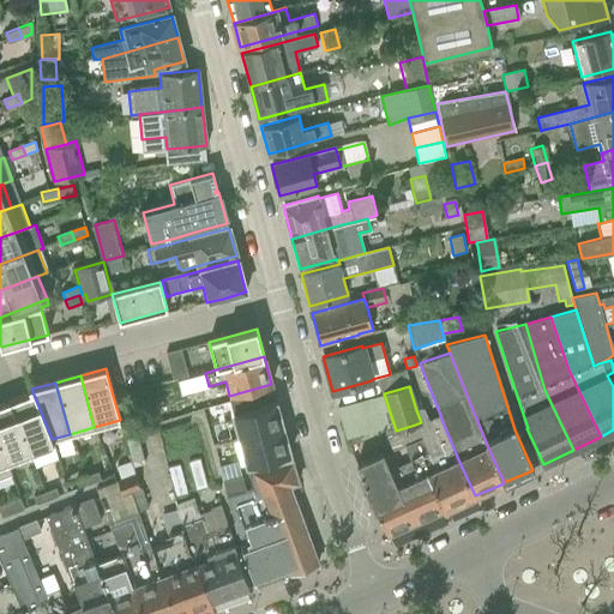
[(10,402),(30,455),(54,445),(52,439),(31,389),(29,390),(30,393),(10,402)]
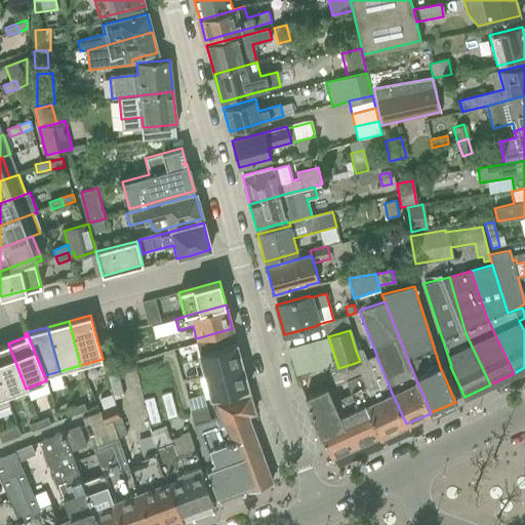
[(213,338),(196,342),(199,356),(205,376),(242,366),(237,346),(236,344),(216,349),(213,338)]
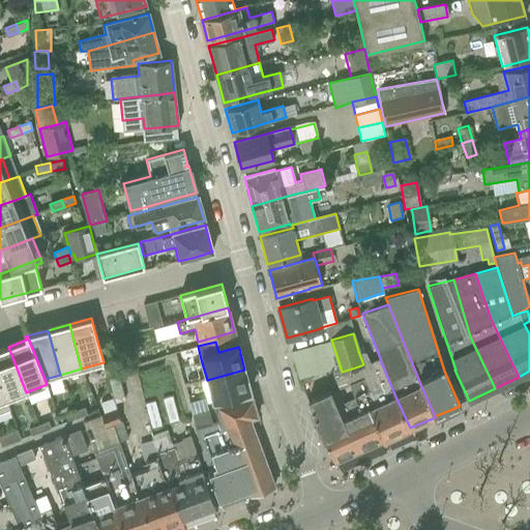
[(291,353),(295,365),(334,355),(331,342),(291,353)]
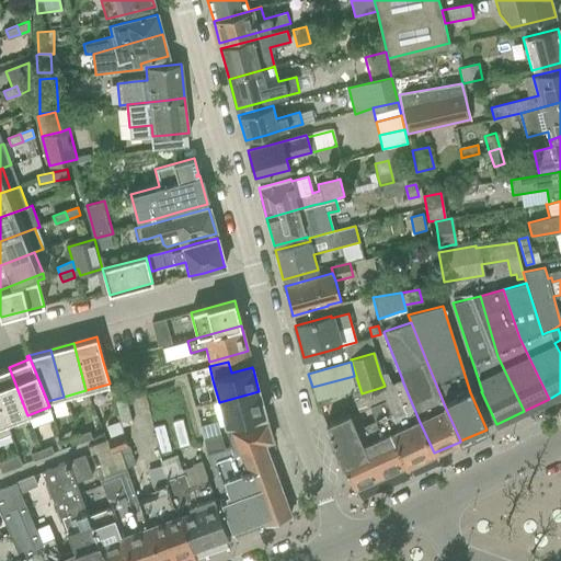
[(0,370),(0,407),(7,423),(27,415),(9,367),(0,370)]
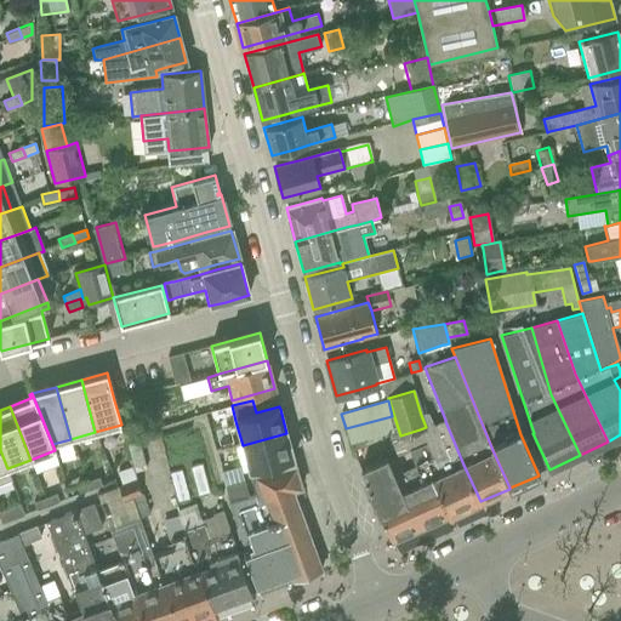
[(426,427),(420,429),(432,456),(426,460),(451,514),(480,501),(463,465),(445,421),(445,420),(433,425),(428,412),(421,415),(426,427)]
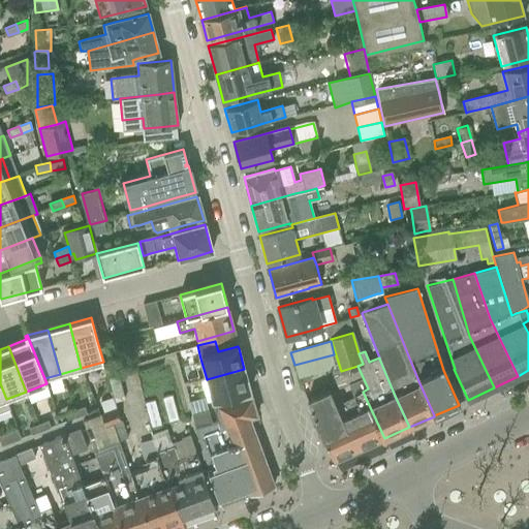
[(342,374),(332,377),(336,390),(348,384),(353,396),(363,392),(368,389),(358,366),(341,371),(342,374)]
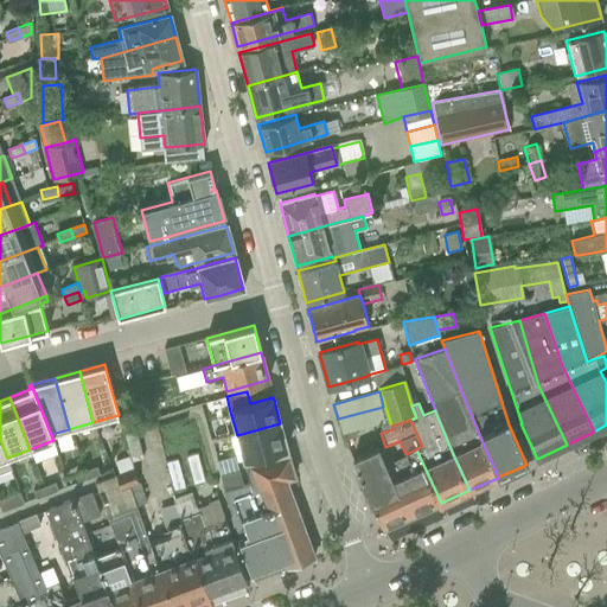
[(280,423),(237,435),(237,436),(244,461),(287,449),(287,447),(280,426),(280,423)]
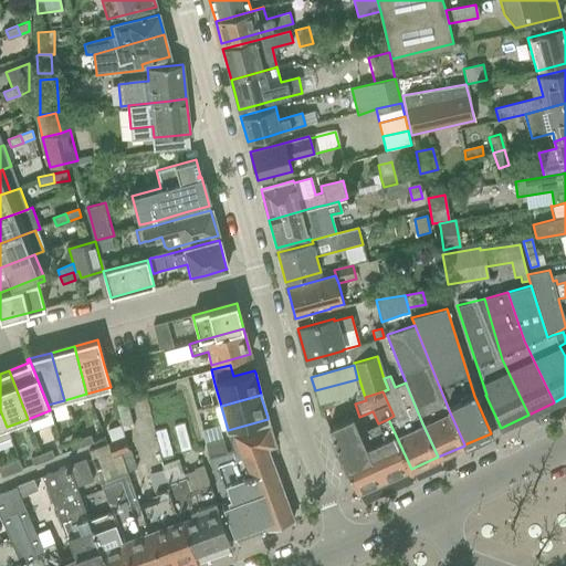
[(0,441),(11,438),(7,427),(0,410),(0,441)]
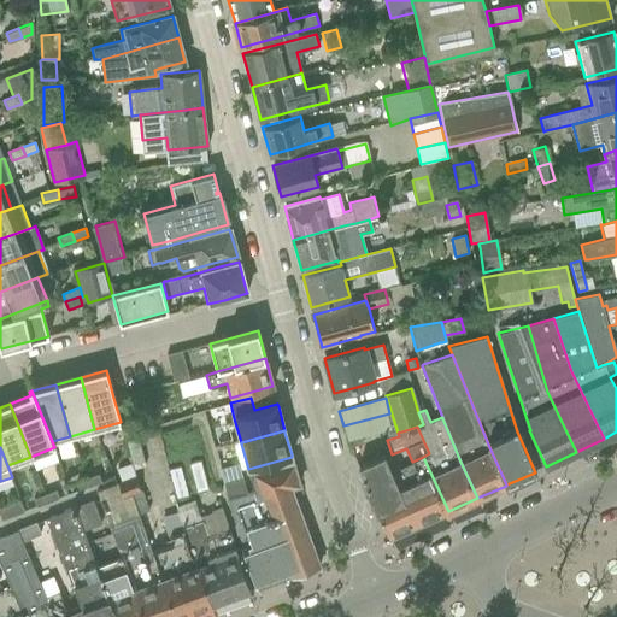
[(358,466),(372,500),(404,486),(397,469),(391,457),(386,459),(383,454),(358,466)]
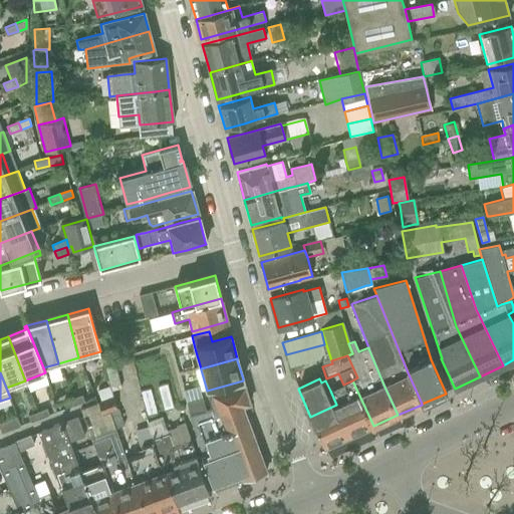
[(336,405),(310,417),(324,448),(373,426),(352,380),(343,384),(330,391),(336,405)]
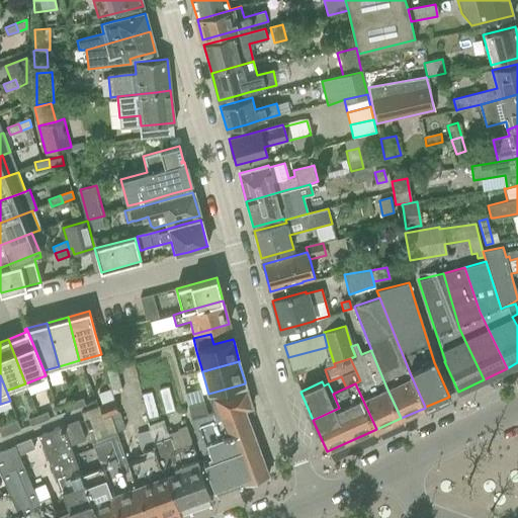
[(108,387),(96,393),(101,405),(113,400),(108,387)]
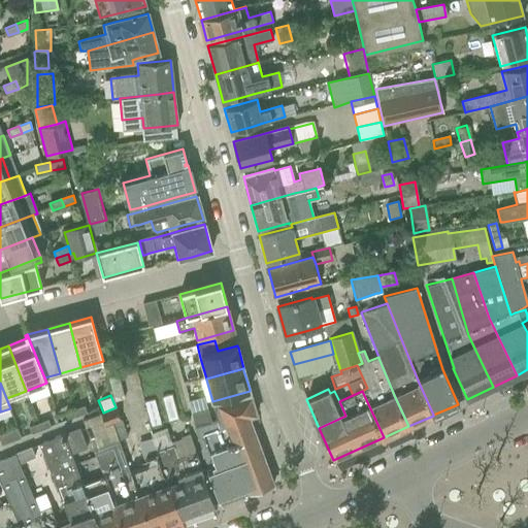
[(208,410),(192,415),(196,428),(206,467),(211,484),(219,502),(273,484),(250,417),(256,415),(251,396),(215,407),(219,421),(211,423),(208,410)]
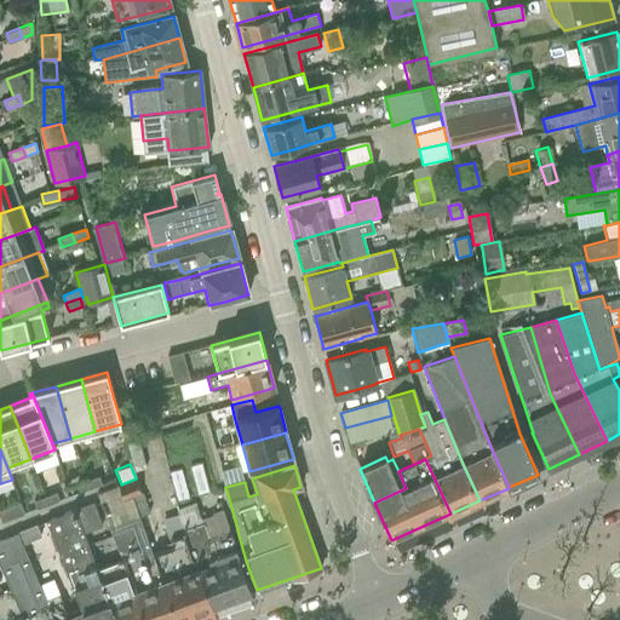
[(98,477),(87,481),(90,489),(102,484),(98,477)]
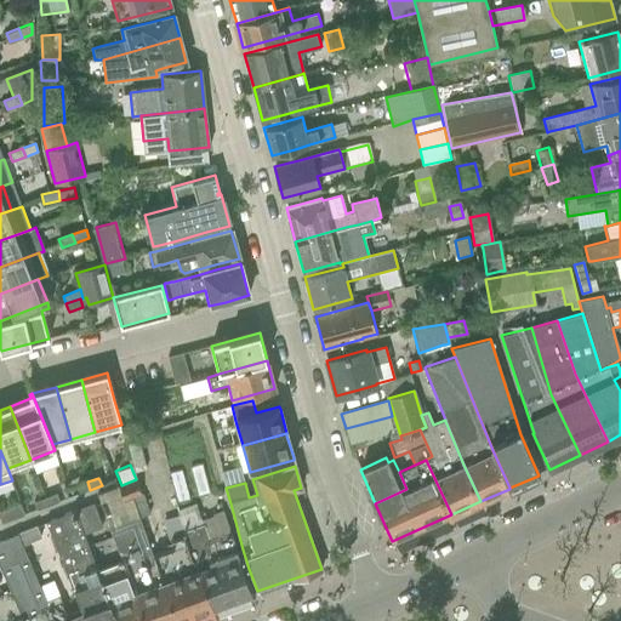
[(118,486),(123,500),(143,493),(137,479),(136,479),(121,485),(118,486)]
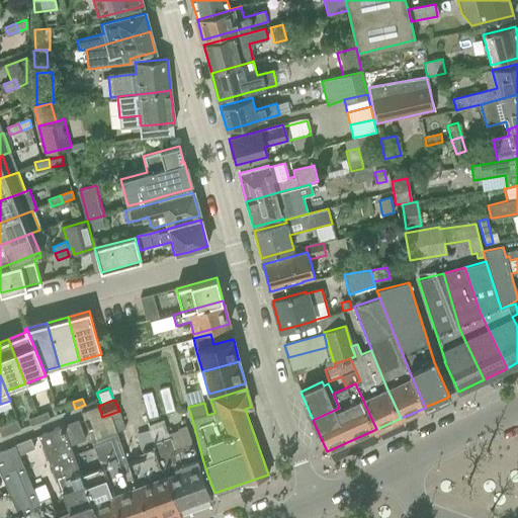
[(73,402),(64,406),(67,412),(75,409),(73,402)]
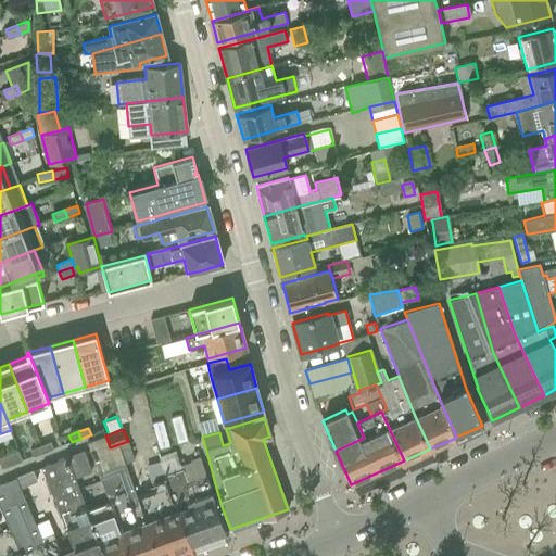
[(50,442),(40,446),(42,453),(52,449),(50,442)]
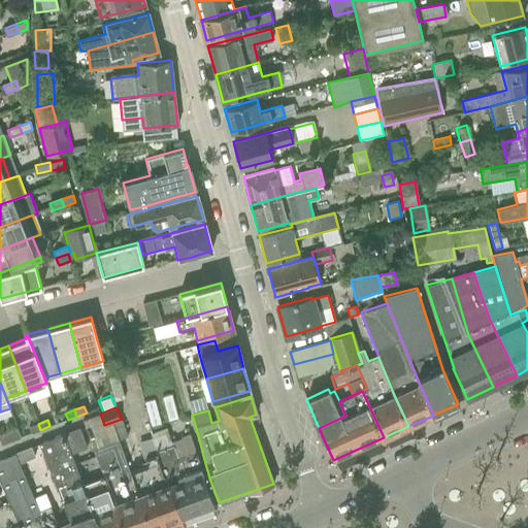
[(122,420),(111,424),(119,440),(120,439),(128,436),(122,420)]
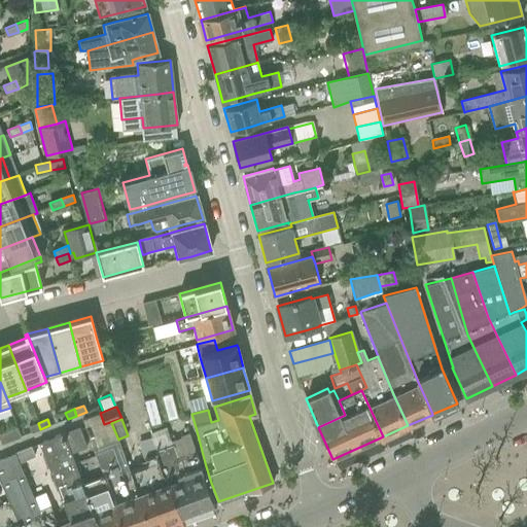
[(38,423),(29,426),(31,433),(40,429),(38,423)]
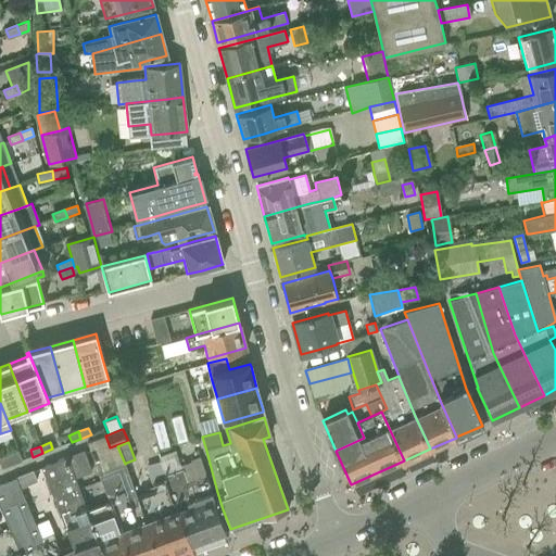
[(21,450),(1,457),(5,468),(25,460),(21,450)]
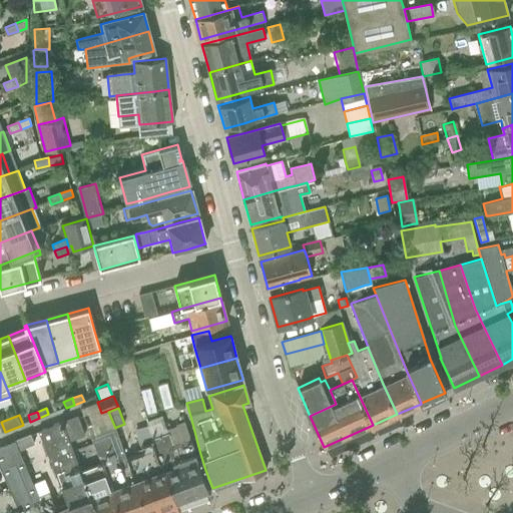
[(77,416),(61,423),(69,442),(85,436),(77,416)]
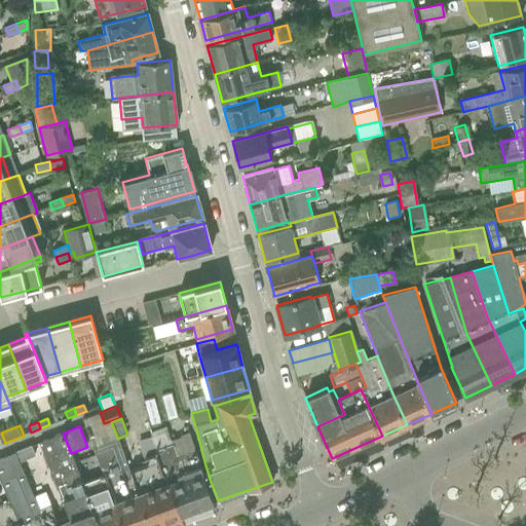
[(63,434),(39,443),(62,499),(69,518),(72,525),(98,525),(82,483),(72,457),(71,453),(63,434)]
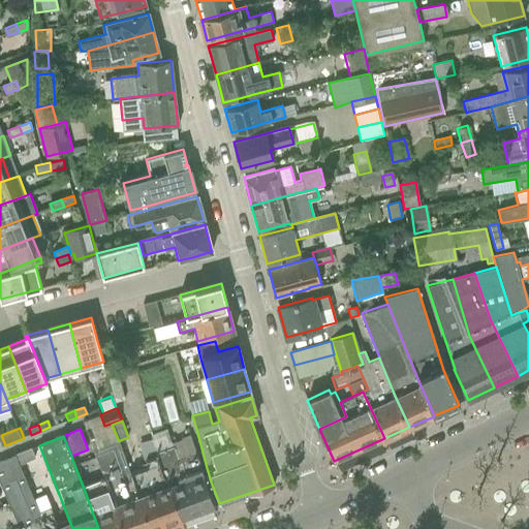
[(148,467),(130,473),(133,481),(136,494),(149,528),(150,528),(181,518),(158,453),(153,438),(139,443),(148,467)]
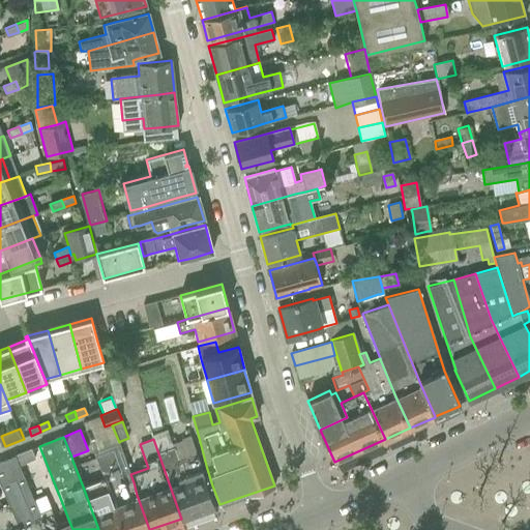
[(119,442),(94,451),(104,478),(122,529),(148,529),(137,495),(134,482),(130,474),(119,443),(119,442)]
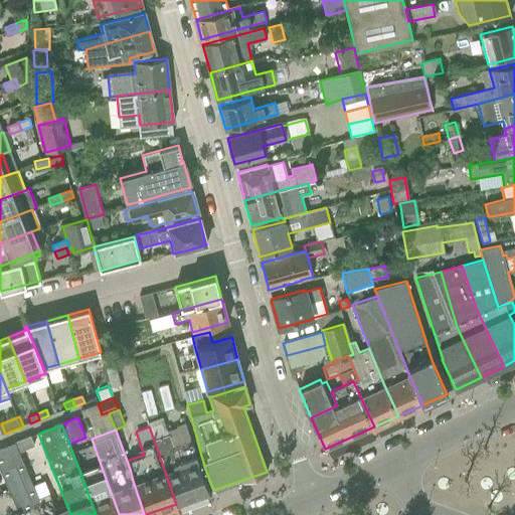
[(169,435),(154,441),(176,504),(209,492),(202,473),(196,456),(191,444),(174,450),(169,435)]
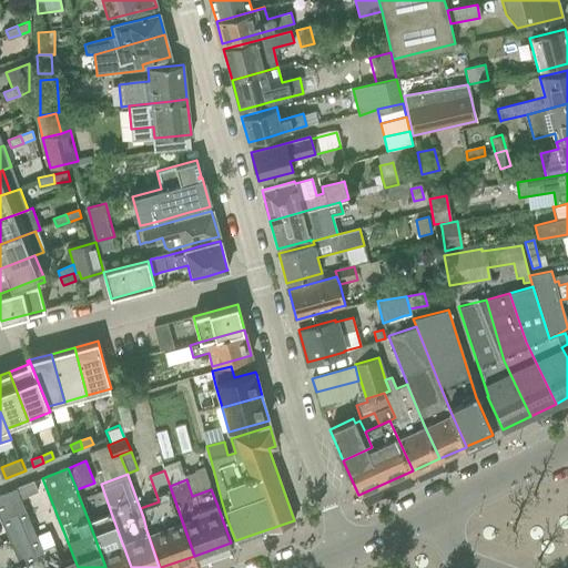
[(33,482),(17,489),(21,498),(38,492),(33,482)]
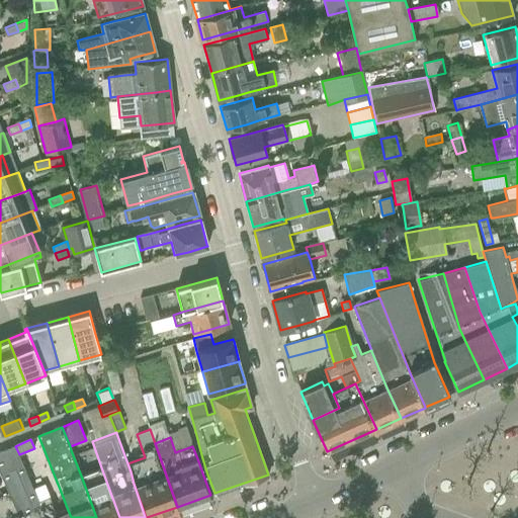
[(0,452),(0,472),(7,490),(18,517),(46,517),(39,501),(33,489),(19,454),(15,446),(0,452)]
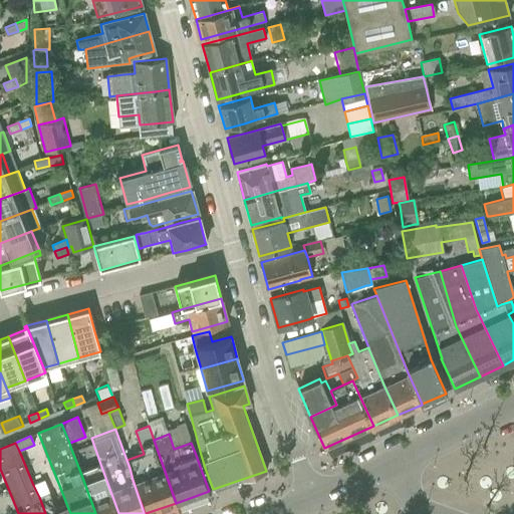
[(118,513),(100,464),(80,472),(95,513),(118,513)]
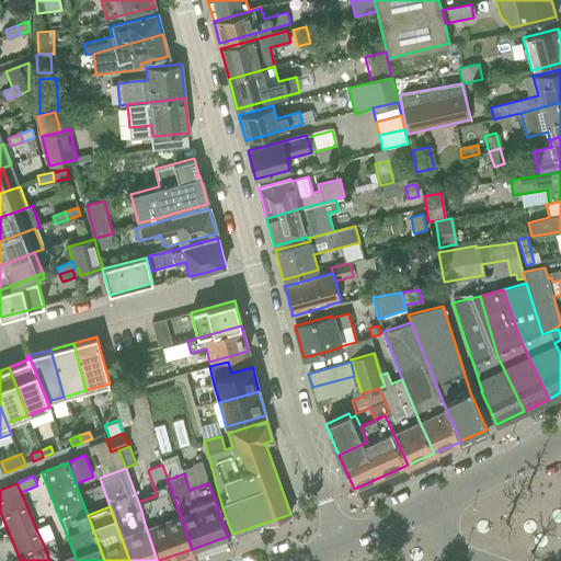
[(47,525),(36,529),(43,542),(53,538),(47,525)]
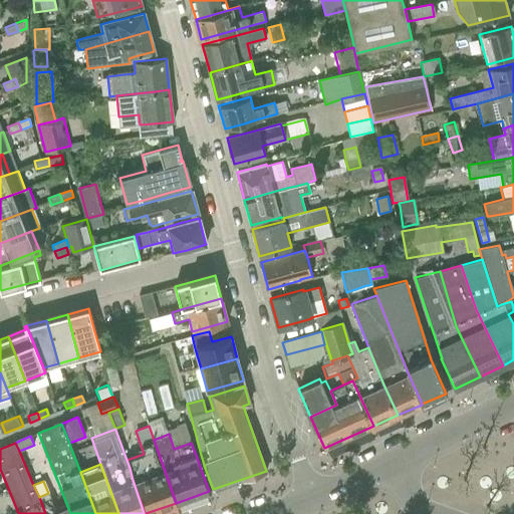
[(18,513),(7,486),(0,489),(0,513),(18,513)]
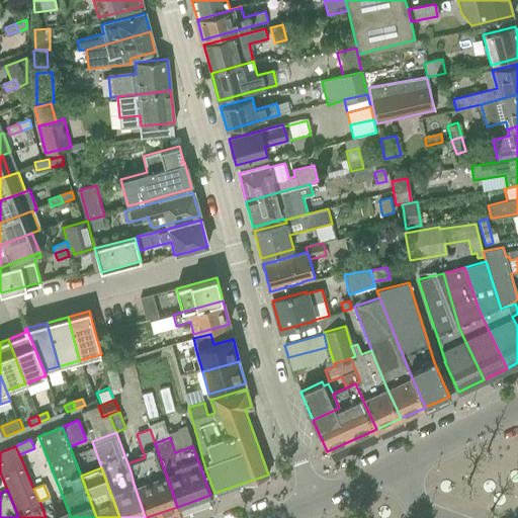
[(49,497),(39,501),(46,517),(71,517),(68,510),(57,515),(49,497)]
